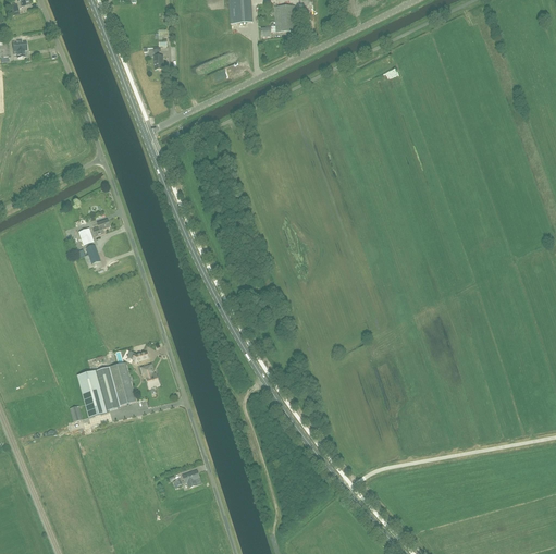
[(227,0),(230,22),(251,21),(249,0),(227,0)]
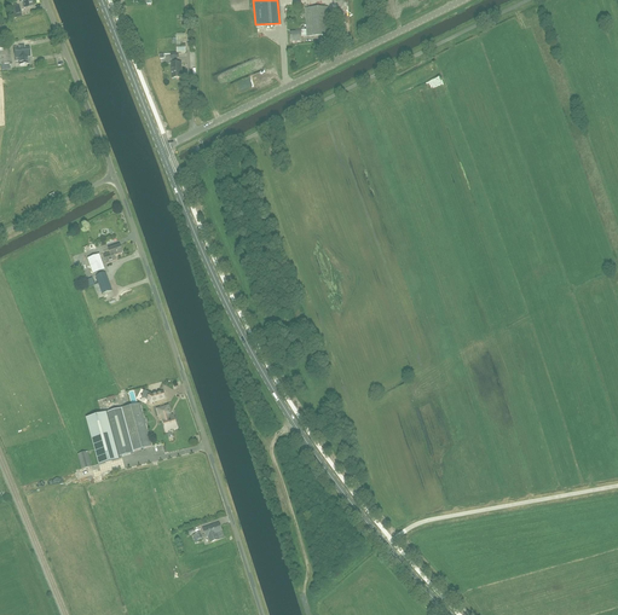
[(306,34),(328,33),(327,4),(305,5),(306,27),(294,27),(294,29),(289,29),(290,39),(300,39),(300,34),(306,33),(306,34)]
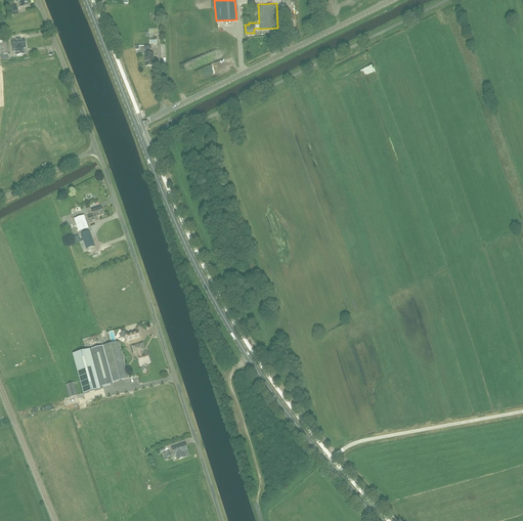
[(7,39),(4,40),(3,35),(0,35),(0,51),(1,52),(1,56),(4,56),(4,51),(9,51),(7,39)]
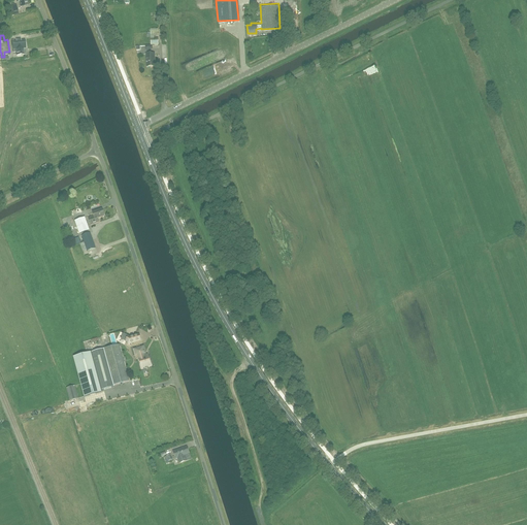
[(22,45),(25,45),(24,38),(11,39),(12,48),(15,48),(15,53),(23,52),(22,45)]
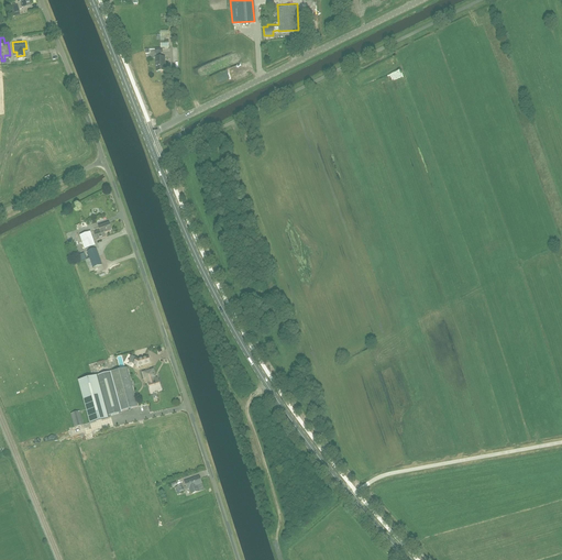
[(162,46),(161,46),(154,46),(155,55),(155,68),(164,68),(164,54),(161,54),(160,51),(162,50),(162,46)]
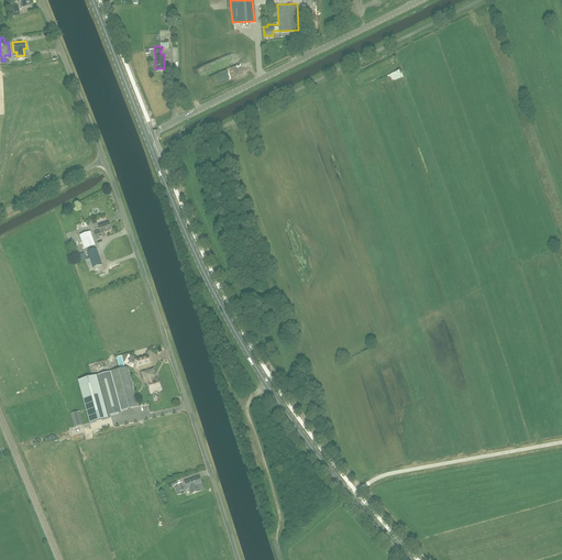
[(101,230),(110,228),(108,220),(97,223),(99,228),(94,230),(96,237),(105,234),(105,233),(103,234),(101,230)]
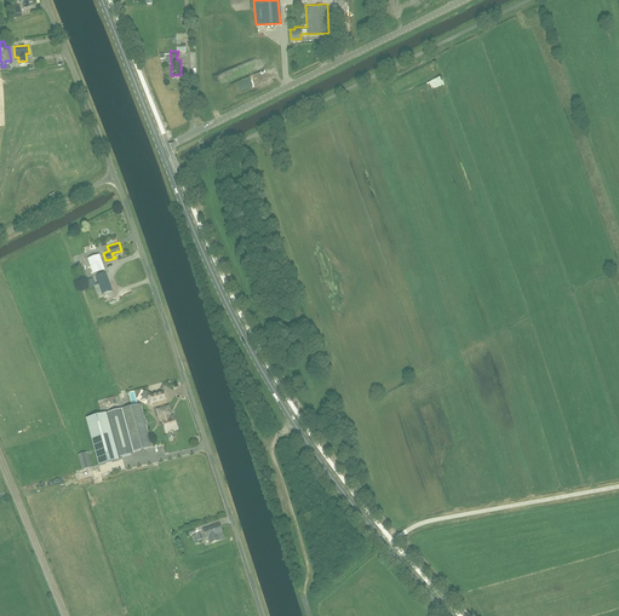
[(92,272),(103,269),(98,253),(87,257),(92,272)]
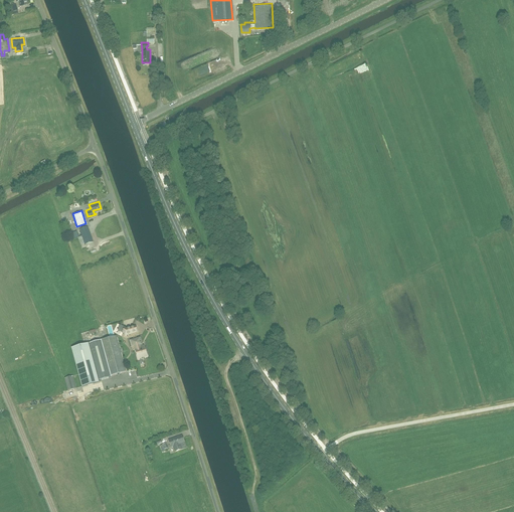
[(83,241),(92,239),(87,224),(78,227),(83,241)]
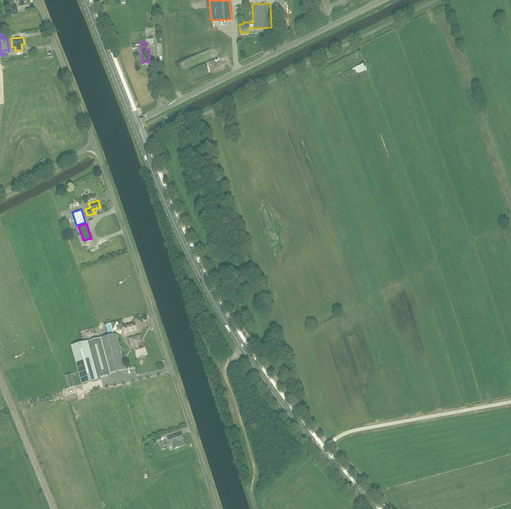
[(135,327),(134,321),(125,324),(119,321),(116,325),(122,329),(123,331),(135,327)]
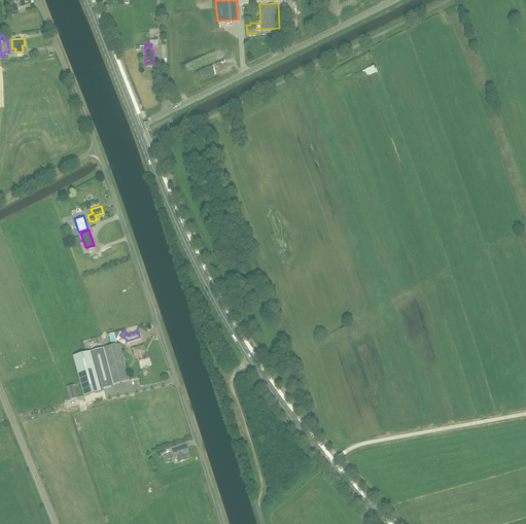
[(112,384),(112,382),(128,378),(118,341),(90,349),(100,387),(112,384)]
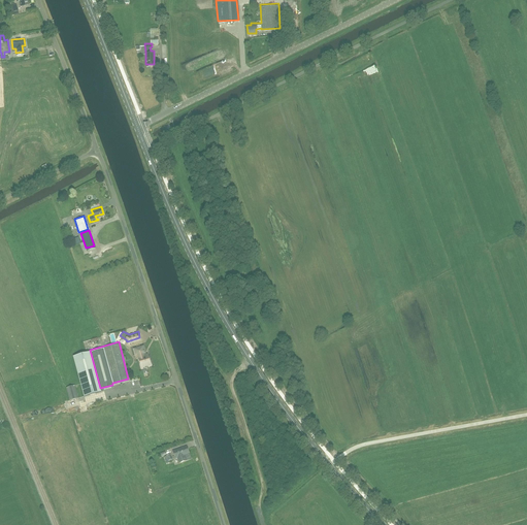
[(134,352),(136,352),(140,365),(150,362),(146,351),(144,352),(142,343),(133,346),(134,352)]
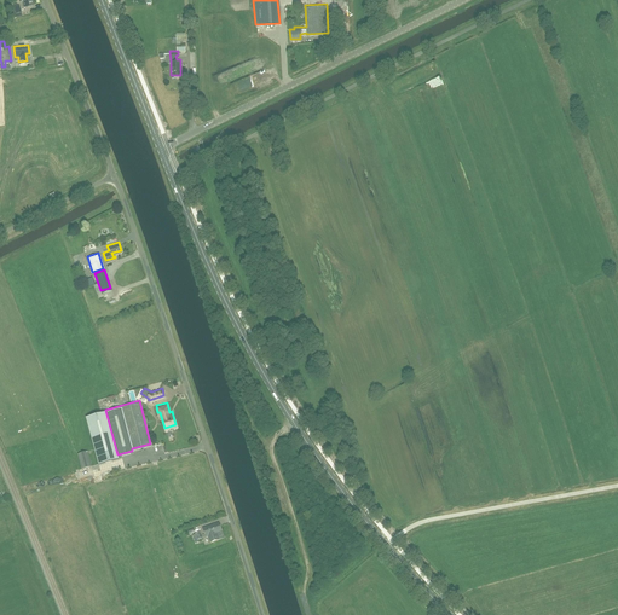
[(98,462),(117,456),(105,410),(85,415),(98,462)]
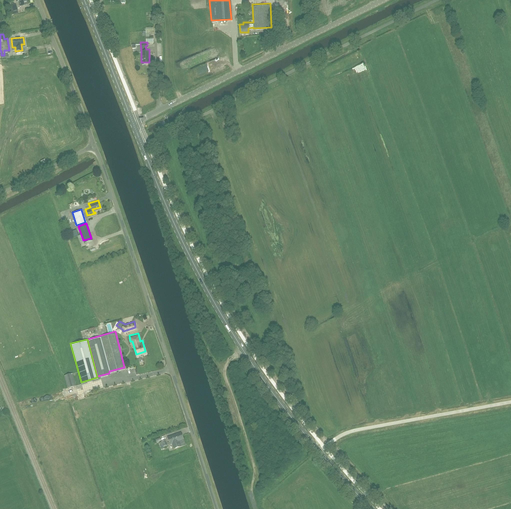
[(75,383),(72,371),(63,373),(66,385),(75,383)]
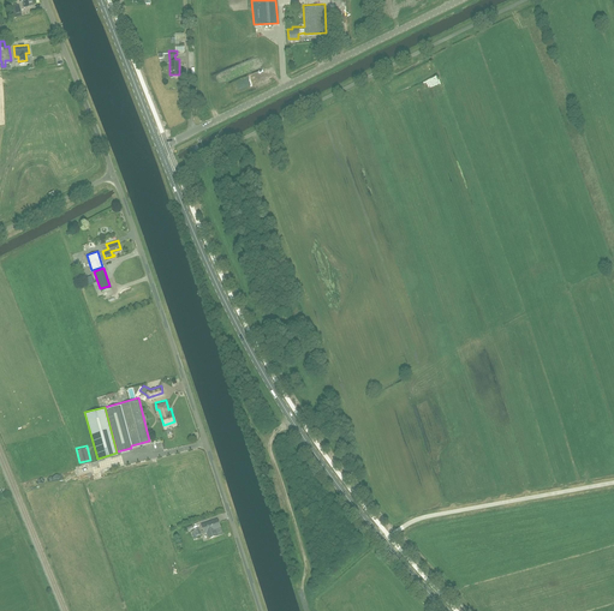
[(214,526),(220,525),(216,516),(201,522),(203,531),(206,529),(208,535),(216,533),(214,526)]
